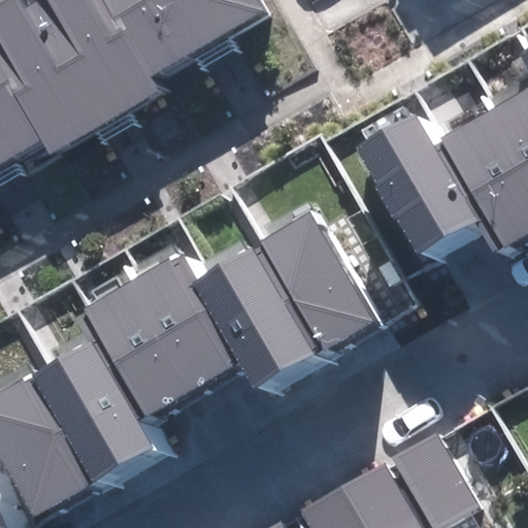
[(265,22),(252,0),(43,0),(43,3),(0,0),(0,165),(18,156),(32,180),(180,95),(170,76),(265,22)]
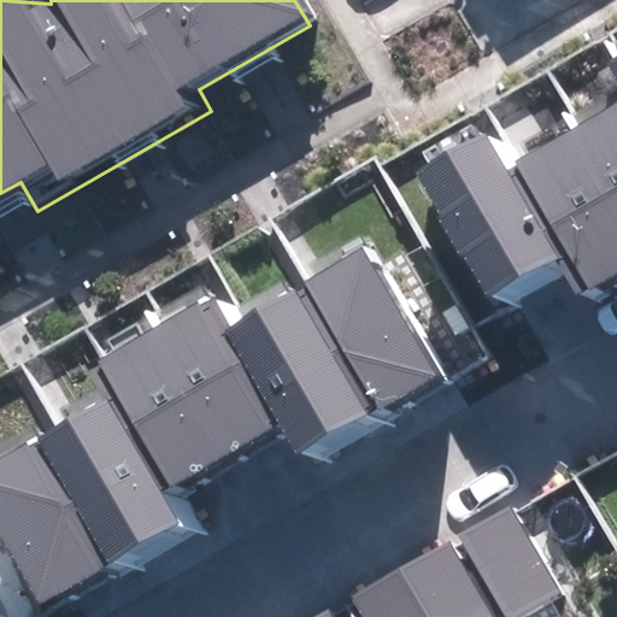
[(554,260),(577,298),(616,274),(616,58),(607,64),(616,80),(616,100),(513,160),(515,163),(505,169),(485,133),(415,174),(440,216),(436,218),(459,256),(463,254),(489,299),(554,260)]
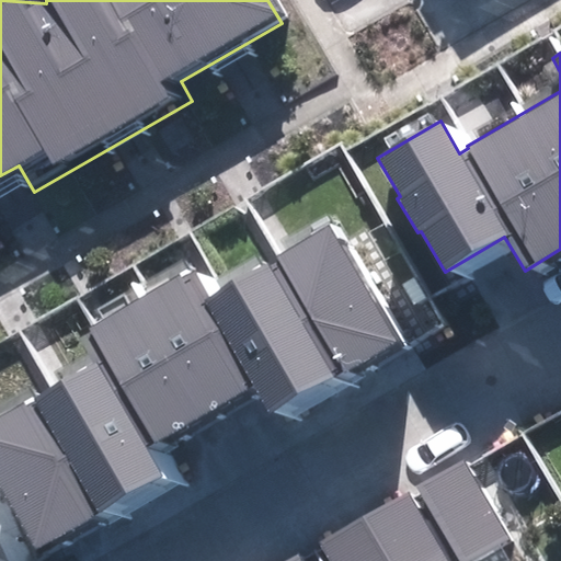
[(0,413),(0,489),(36,551),(162,478),(145,448),(254,386),(270,412),(396,340),(330,225),(275,256),(278,261),(270,266),(267,263),(209,296),(194,268),(182,275),(181,273),(88,327),(106,359),(32,403),(29,398),(0,413)]
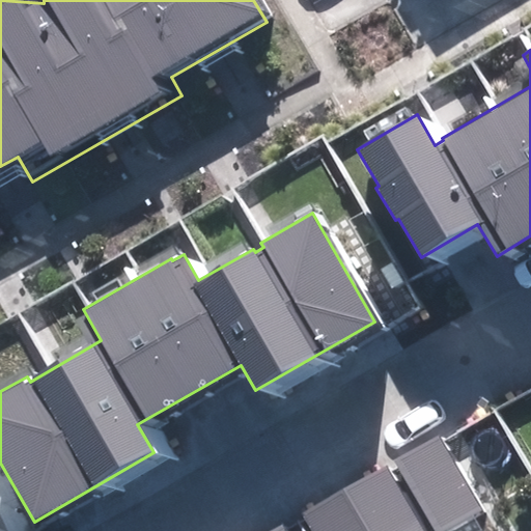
[(394,460),(435,530),(445,530),(482,510),(439,436),(394,460)]
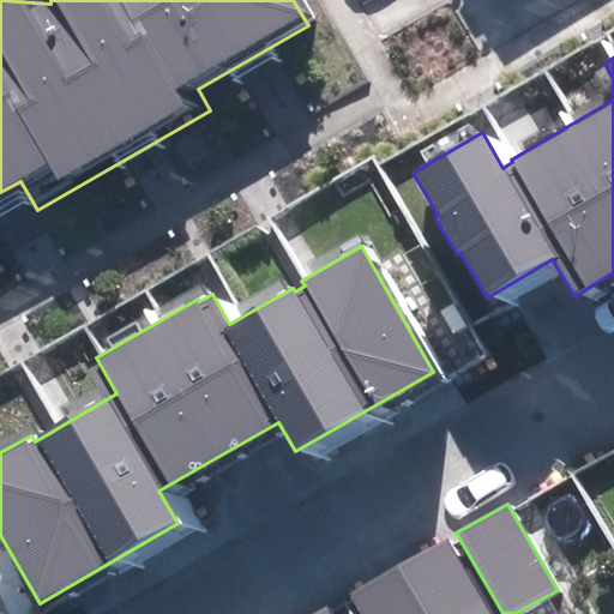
[(349,590),(362,613),(489,613),(449,536),(349,590)]
